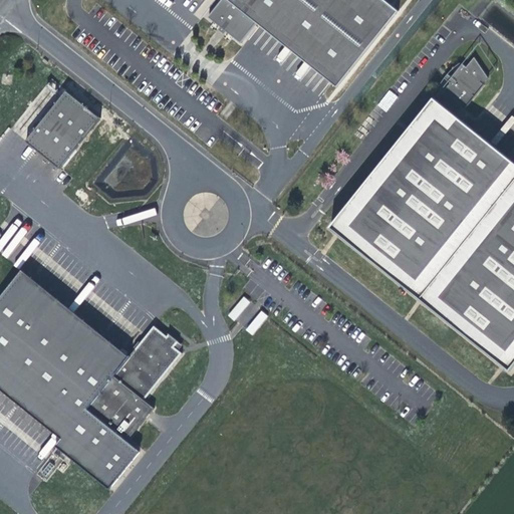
[(372,0),(221,0),(208,17),(221,27),(223,25),(227,29),(226,31),(241,43),(256,24),(260,18),(334,76),(330,82),(336,86),(398,10),(392,5),(387,11),(372,0)]
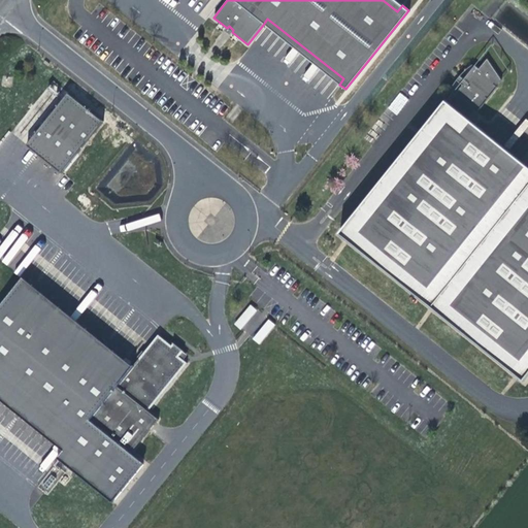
[(383,0),(397,11),(402,5),(395,0),(383,0)]
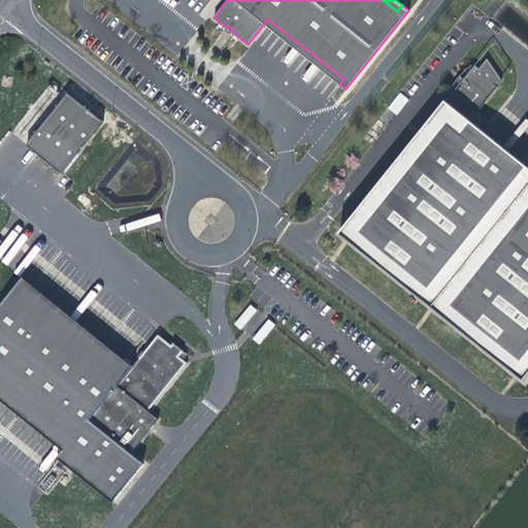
[(343,78),(267,19),(263,25),(339,85),(343,78)]
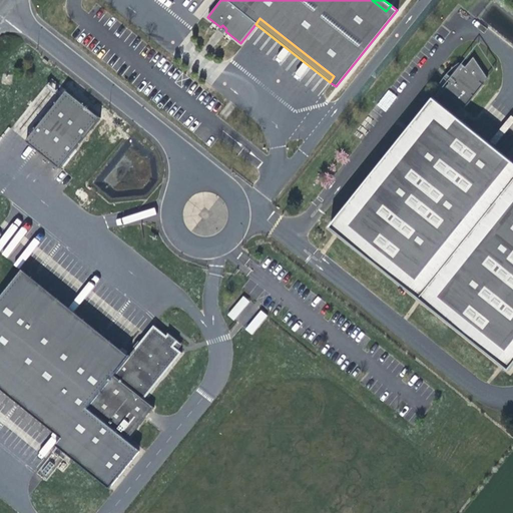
[(220,27),(218,29),(223,34),(225,31),(226,29),(222,25),(220,27)]
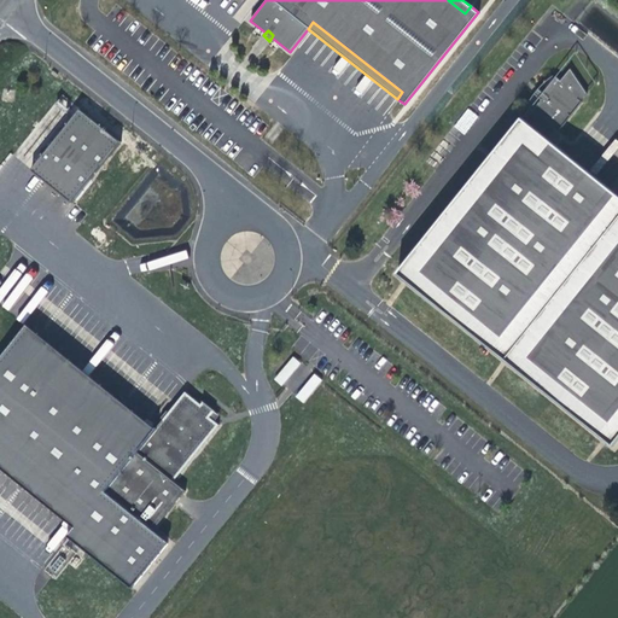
[(614,447),(617,442),(617,193),(548,139),(555,129),(559,132),(582,103),(582,101),(588,94),(570,69),(560,81),(555,76),(542,92),(537,89),(534,93),(541,100),(525,120),(523,117),(398,274),(614,447)]
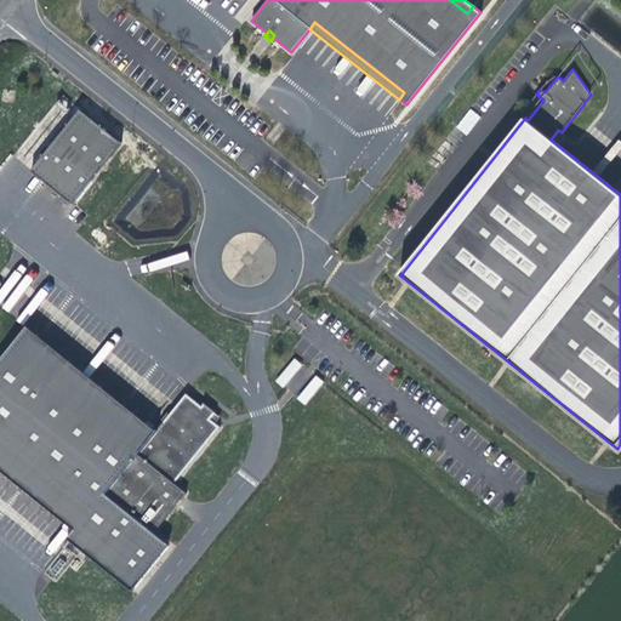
[(121,142),(80,109),(30,171),(72,204),(121,142)]
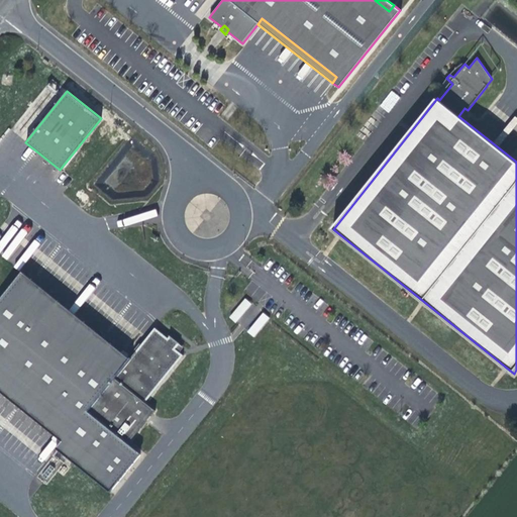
[(380,105),(388,112),(400,98),(392,91),(380,105)]
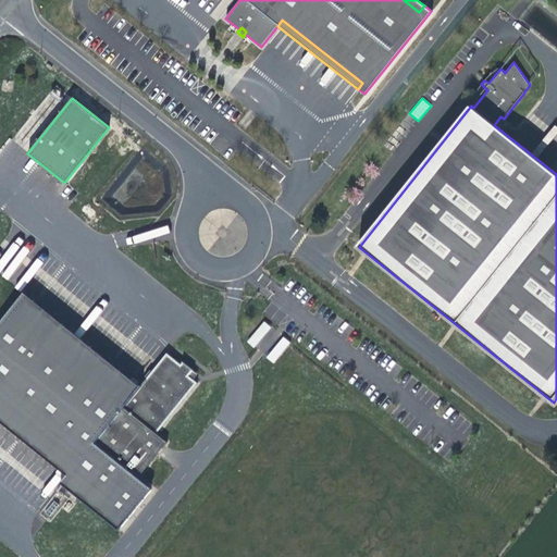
[(237,149),(225,139),(218,149),(229,159),(237,149)]
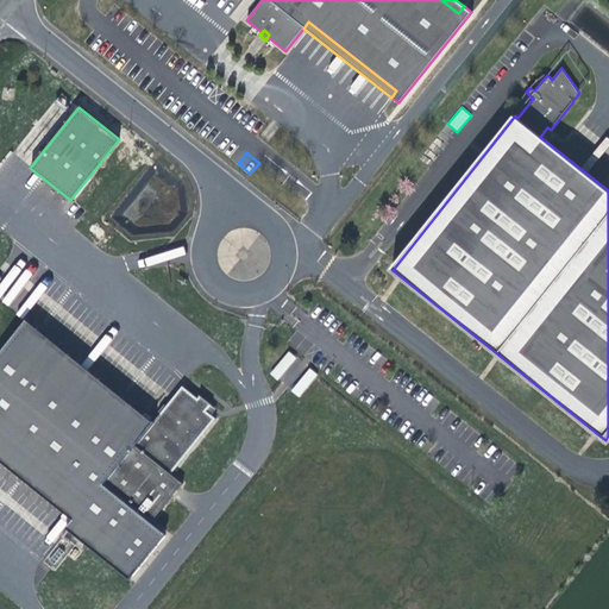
[(25,322),(0,353),(0,456),(76,518),(67,529),(132,578),(165,537),(159,532),(162,529),(152,522),(183,484),(171,473),(215,419),(212,415),(217,409),(211,405),(212,405),(201,395),(198,399),(183,387),(152,425),(25,322)]
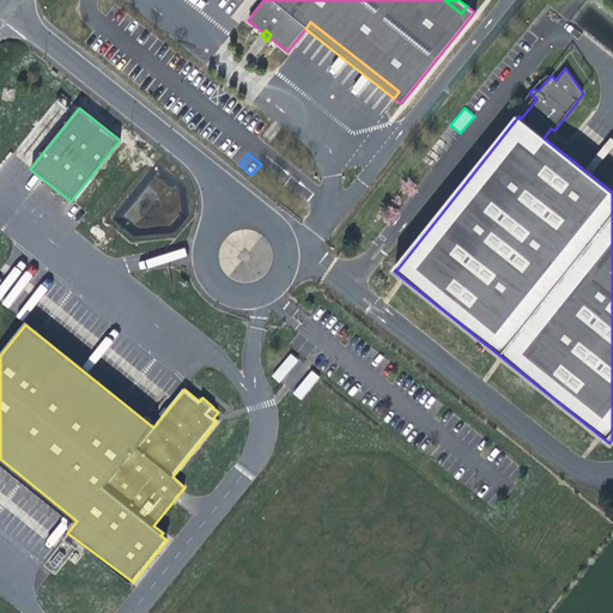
[(298,360),(292,354),(273,376),(280,382),(298,360)]
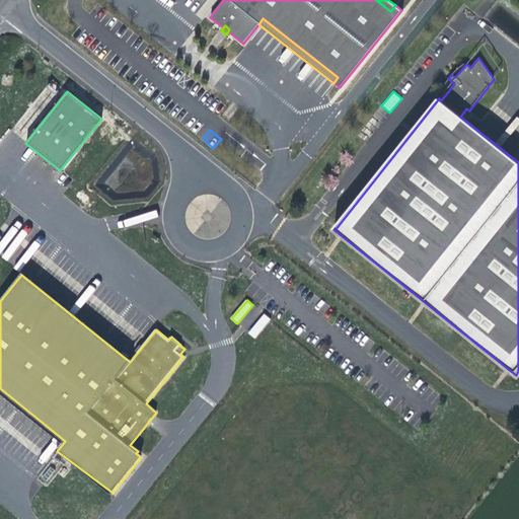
[(271,319),(265,314),(249,334),(254,338),(271,319)]
